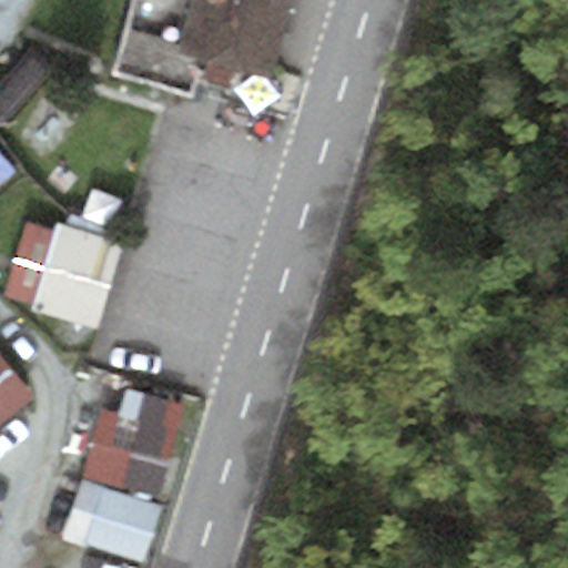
[(298,0),(127,0),(107,77),(267,119),(298,0)]
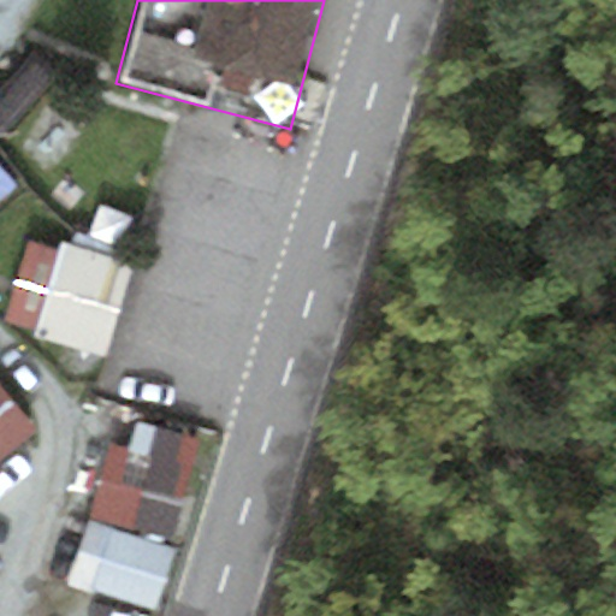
[(135,265),(59,244),(39,350),(105,367),(135,265)]
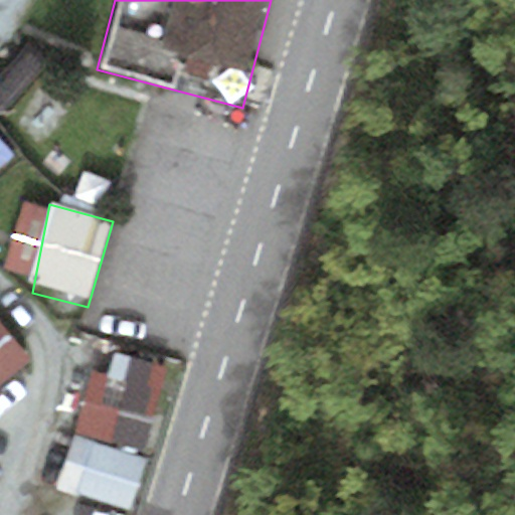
[(0,323),(0,389),(32,366),(0,323)]
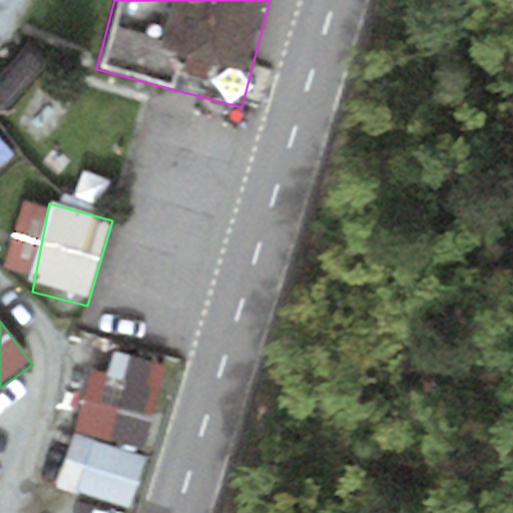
[(185,370),(106,348),(82,433),(162,454),(185,370)]
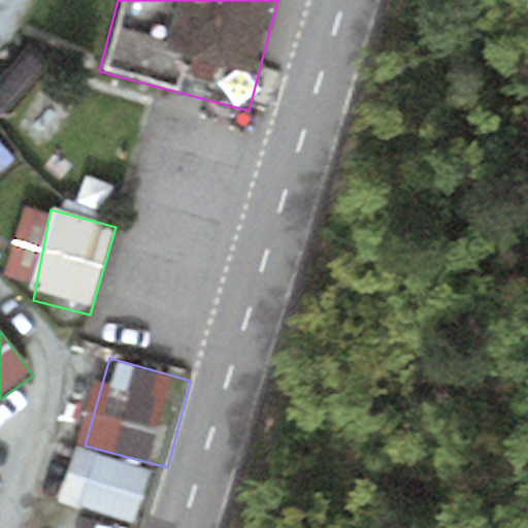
[(149,527),(150,527),(167,467),(85,446),(67,505),(149,527)]
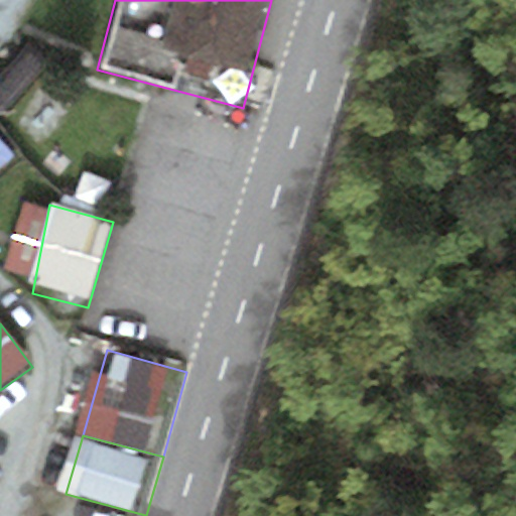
All buildings are outlined.
